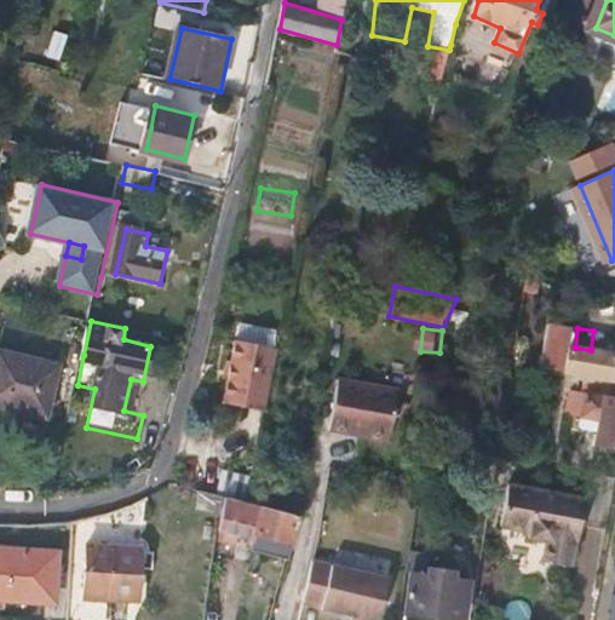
[(265,405),(276,348),(235,339),(222,401),(242,406),(243,400),(265,405)]
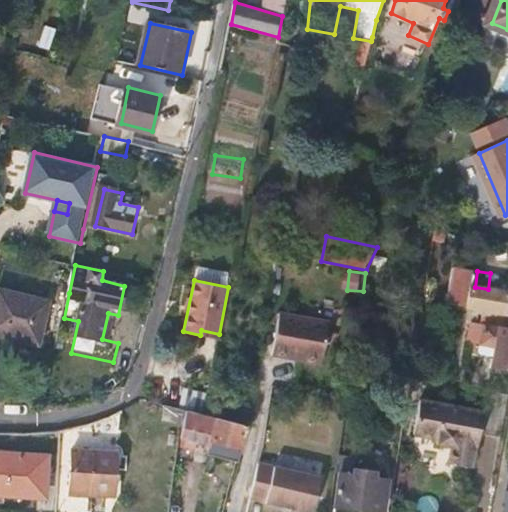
[(507,292),(488,289),(475,287),(474,287),(471,306),(506,310),(507,301),(507,292)]
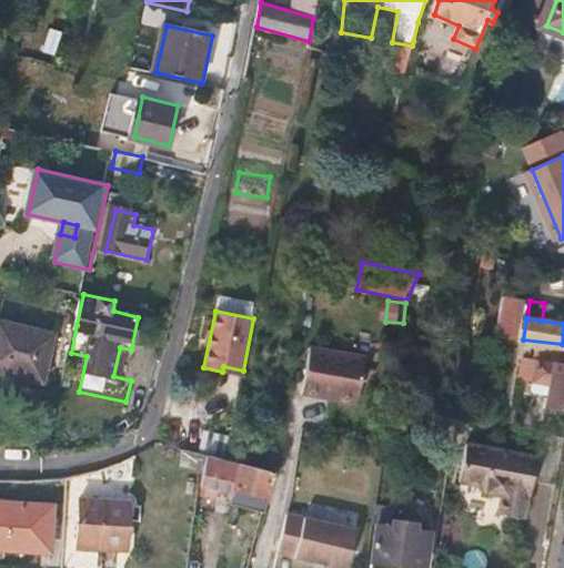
[(56,335),(0,323),(0,373),(44,382),(56,335)]
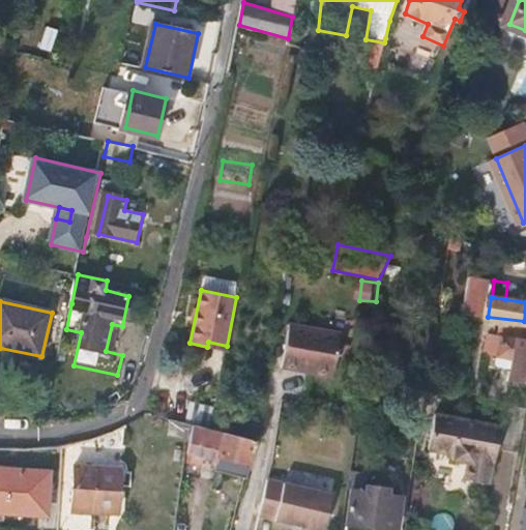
[(312,373),(315,373),(321,327),(290,321),(282,366),(300,371),(301,366),(313,369),(312,373)]
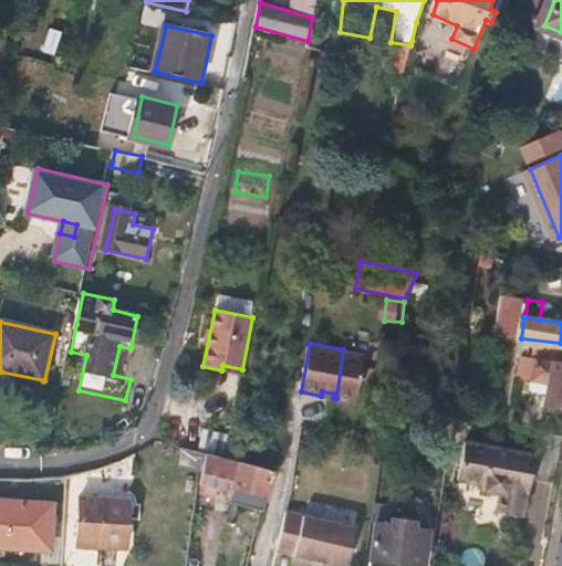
[(561,350),(536,347),(533,359),(522,358),(519,381),(544,385),(542,402),(561,406),(561,350)]
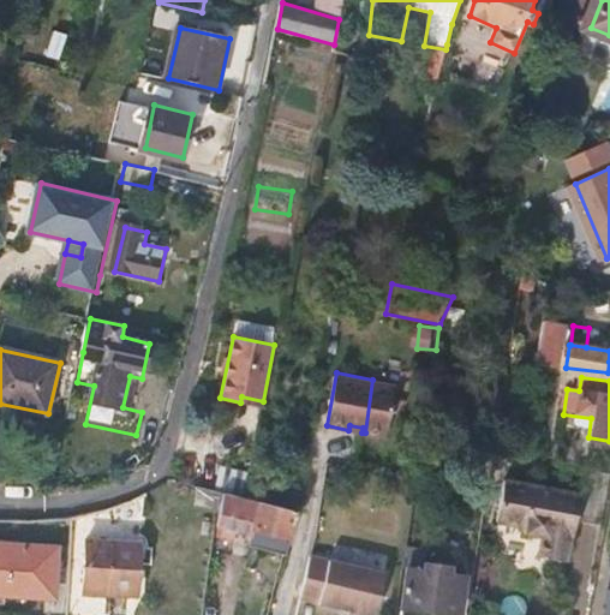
[(372,380),(365,433),(386,436),(395,383),(372,380)]
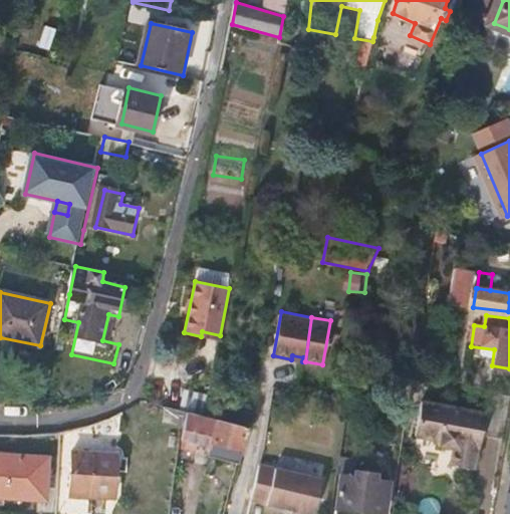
[(219,340),(220,335),(202,331),(201,336),(219,340)]
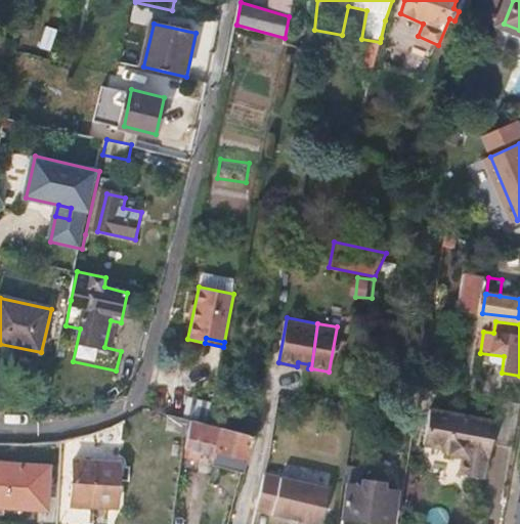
[(501,401),(496,420),(493,444),(516,447),(519,426),(519,404),(501,401)]
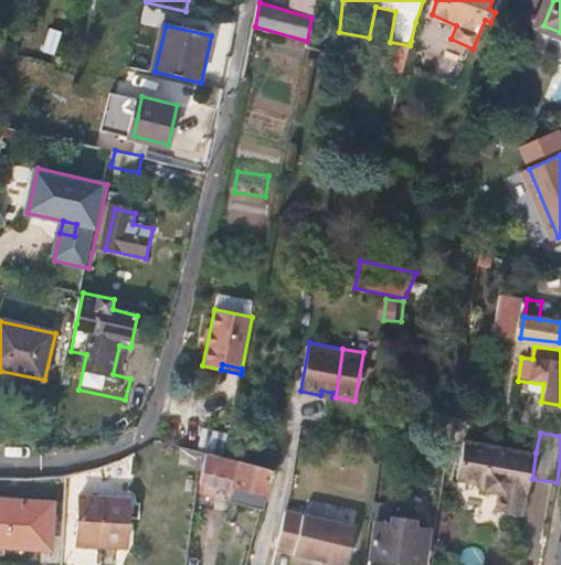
[(532,479),(536,452),(466,441),(459,481),(486,486),(485,492),(501,496),(498,516),(522,521),(527,496),(529,496),(532,479)]
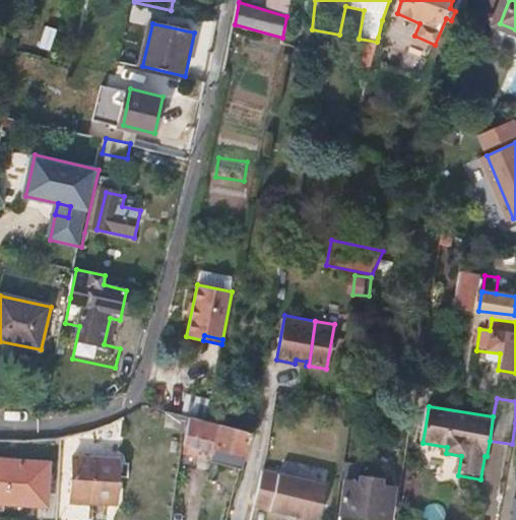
[(192,416),(168,410),(164,428),(190,433),(192,416)]
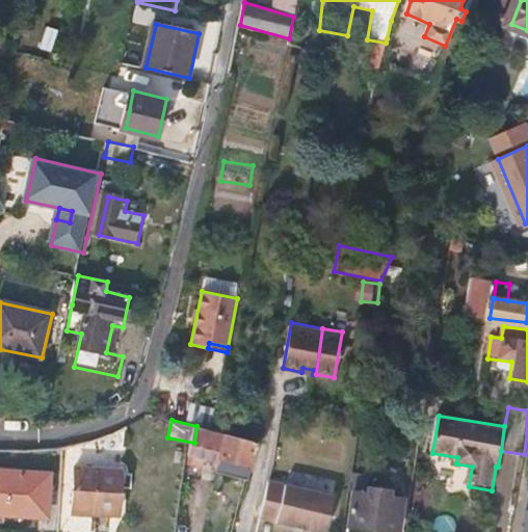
[(196,426),(194,443),(191,461),(205,466),(208,458),(218,460),(220,455),(246,461),(247,439),(212,429),(196,426)]
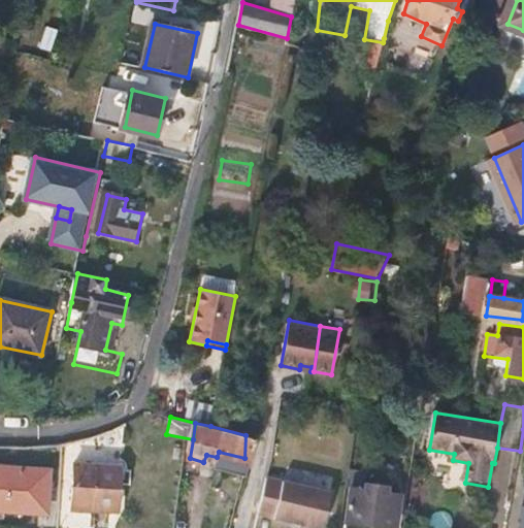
[(121,509),(124,464),(78,462),(74,507),(121,509)]
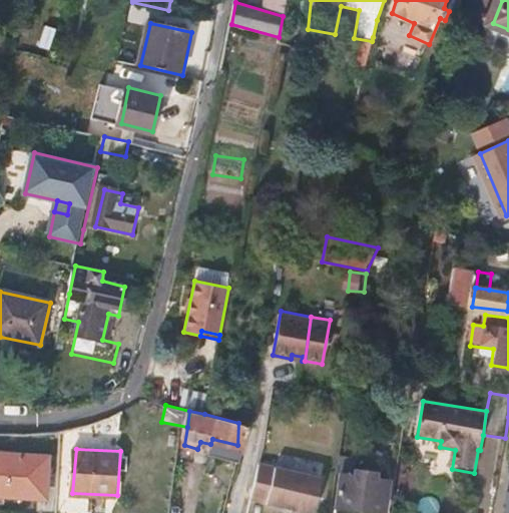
[(0,495),(46,498),(48,458),(0,454),(0,495)]
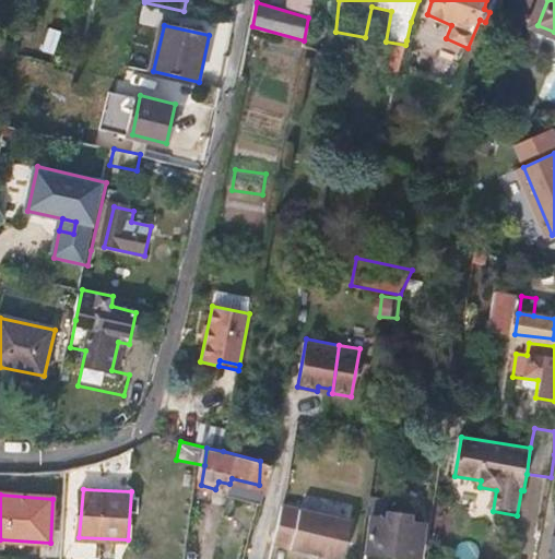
[(387,510),(388,497),(375,495),(372,514),(386,516),(387,510)]
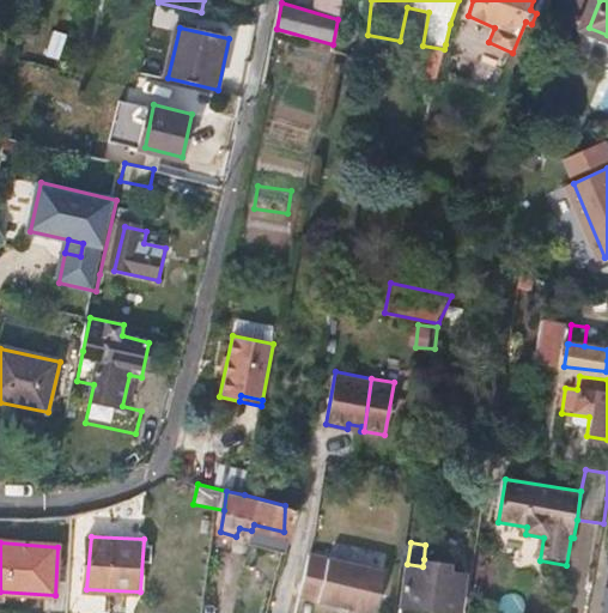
[(314,551),(303,595),(338,604),(341,583),(345,559),(314,551)]
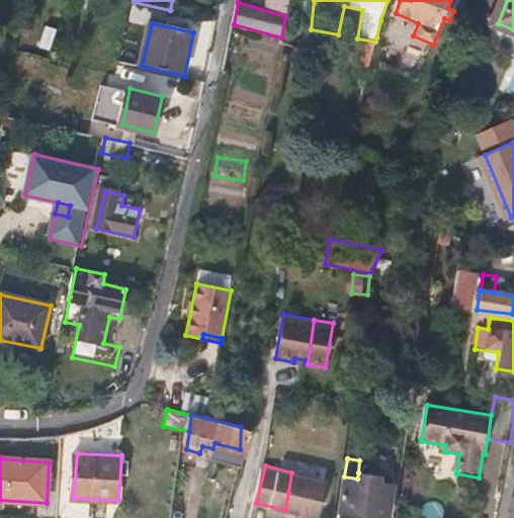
[(288,493),(285,510),(319,517),(328,482),(291,472),(288,493)]
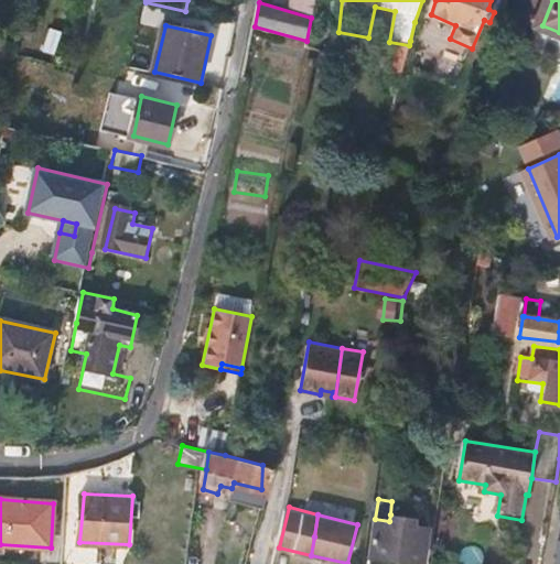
[(413,518),(390,514),(389,521),(375,519),(368,563),(374,563),(424,563),(431,529),(413,524),(413,518)]
